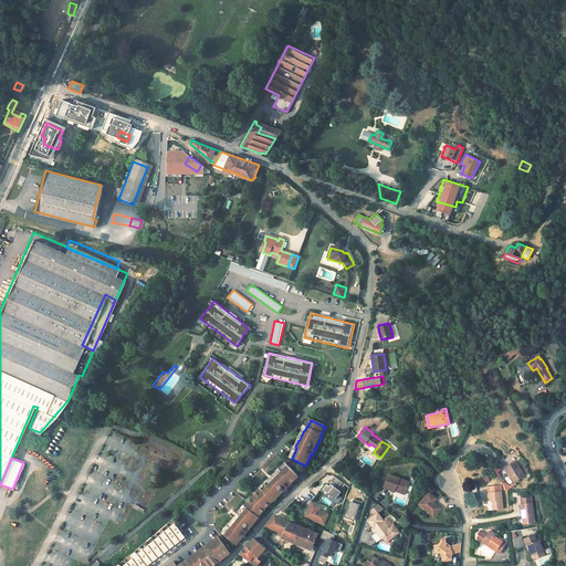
[(515,461),(505,468),(511,477),(513,475),(516,480),(525,475),(515,461)]
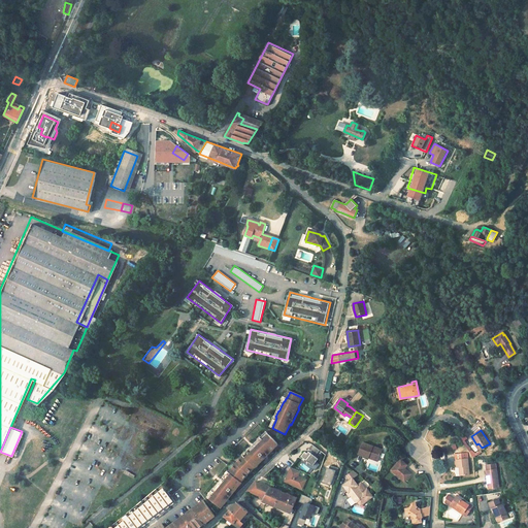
[(269,453),(277,444),(267,434),(259,441),(258,440),(253,446),(254,447),(251,449),(251,448),(245,453),(245,454),(243,457),(241,460),(240,459),(235,464),(230,469),(231,470),(229,473),(229,472),(226,475),(225,474),(221,480),(222,481),(219,483),(213,488),(215,489),(212,492),(207,497),(219,507),(224,501),(226,498),(227,499),(239,486),(238,485),(240,482),(239,482),(241,480),(242,480),(246,474),(252,470),(251,469),(254,467),(256,465),(257,466),(270,454),(269,453)]
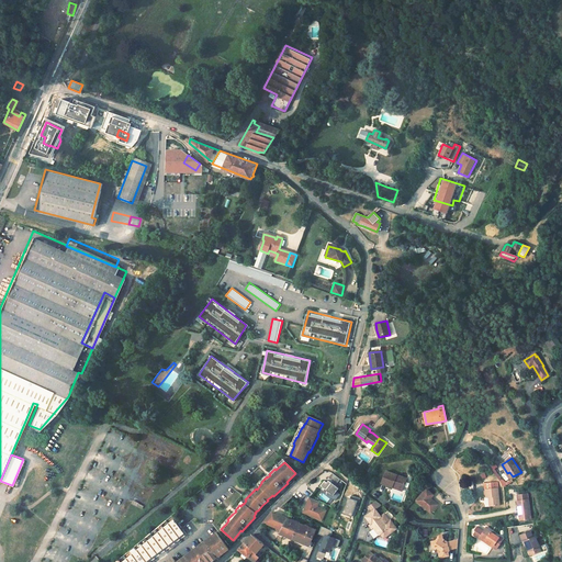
[(397,474),(386,471),(382,483),(393,486),(394,484),(403,487),(406,478),(404,476),(406,471),(400,469),(397,474)]
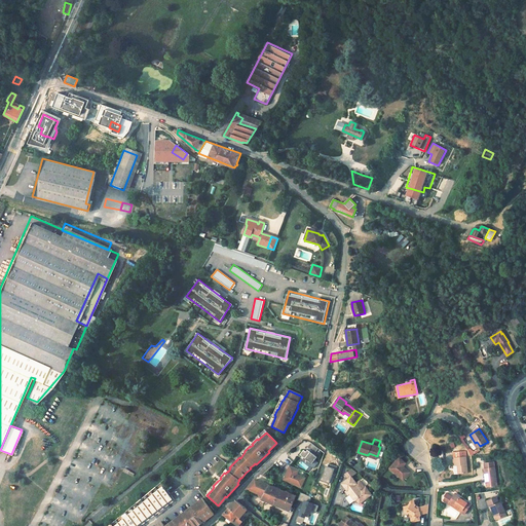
[(320,450),(311,444),(301,457),(312,466),(318,458),(314,456),(320,450)]
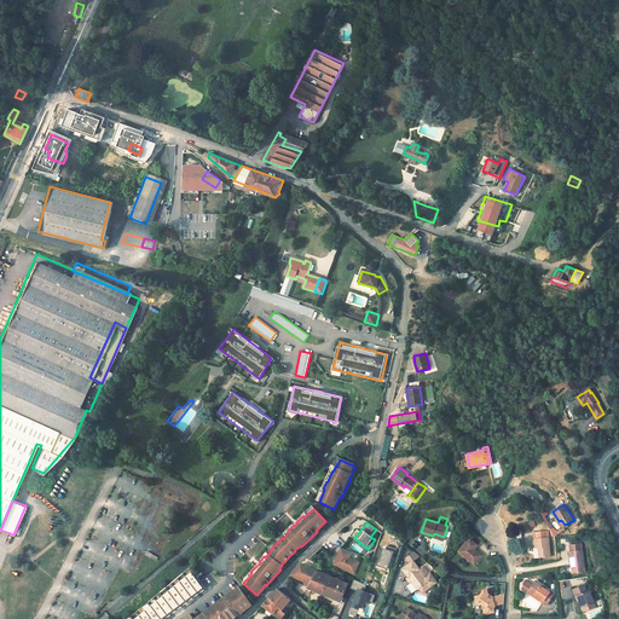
[(548,531),(534,533),(536,547),(538,547),(541,547),(542,556),(550,555),(548,531)]
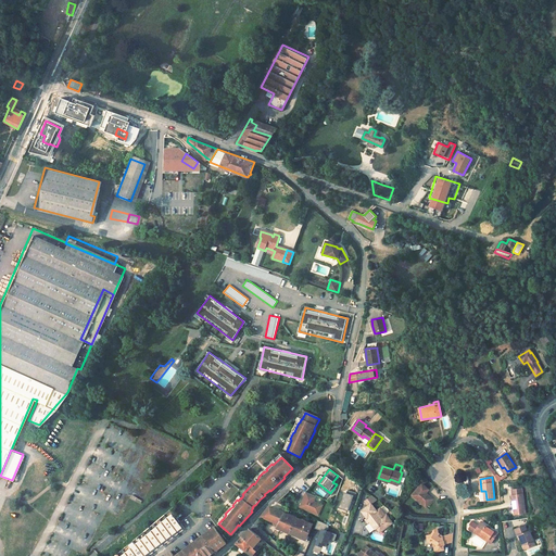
[(422,484),(413,495),(425,505),(428,502),(430,503),(432,500),(426,493),(429,490),(422,484)]
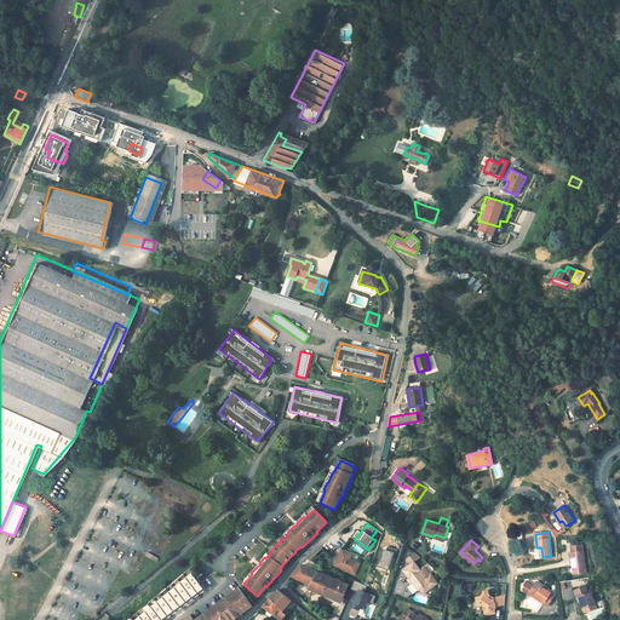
[(583,544),(570,546),(574,573),(586,572),(583,544)]
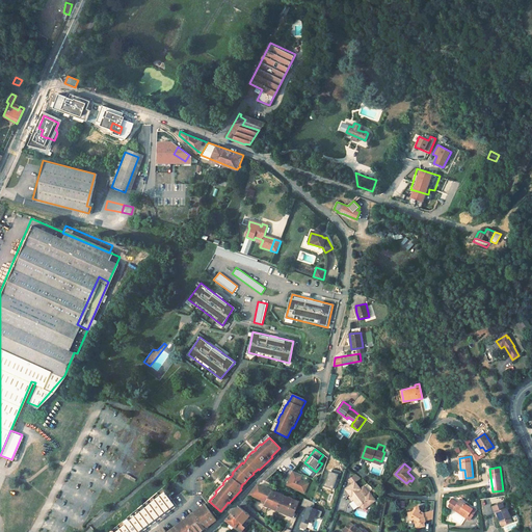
[(303,476),(293,471),(287,487),(306,495),(310,483),(301,480),(303,476)]
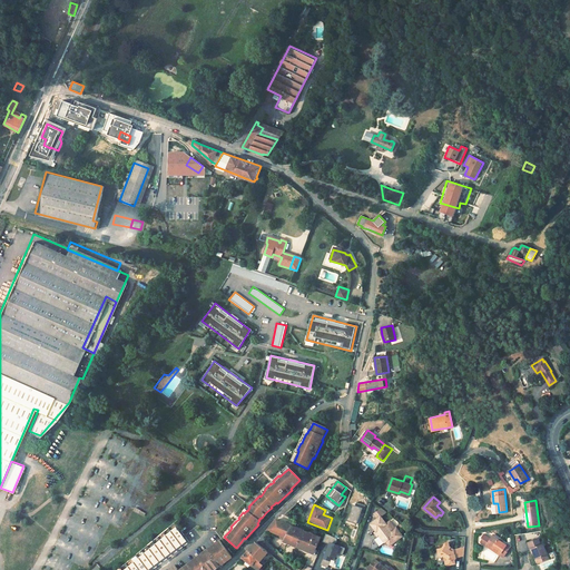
[(362,509),(353,505),(347,521),(356,524),(362,509)]
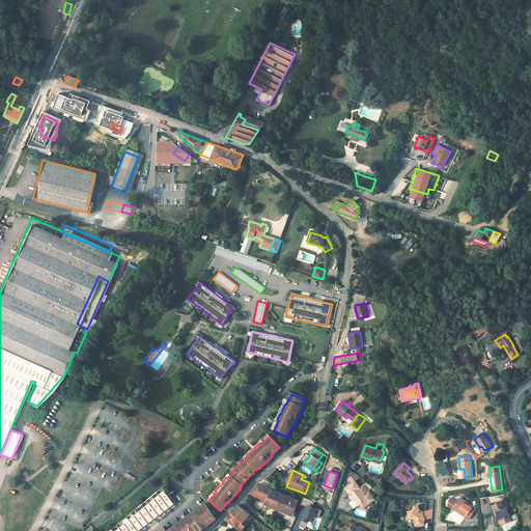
[(360,476),(356,473),(348,478),(352,482),(355,480),(360,476)]
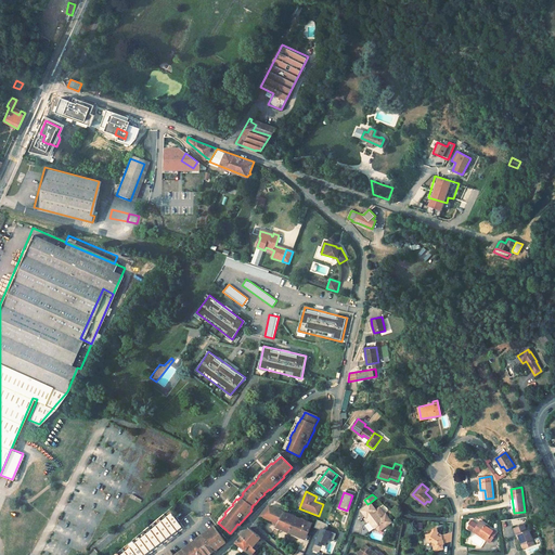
[(368,504),(360,510),(365,517),(368,516),(375,527),(378,524),(382,528),(390,521),(385,513),(384,514),(379,507),(376,510),(371,502),(368,504)]
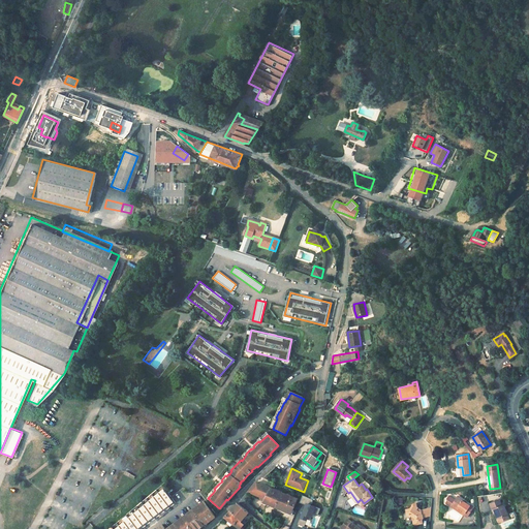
[(271,488),(266,486),(268,483),(259,479),(256,481),(248,491),(266,498),(271,488)]
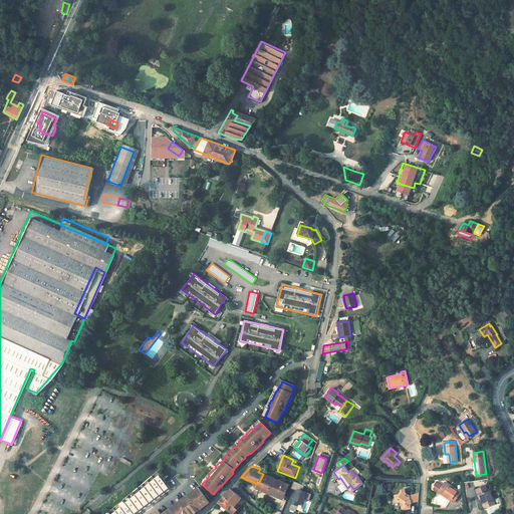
[(135,513),(150,503),(158,497),(171,488),(161,476),(158,471),(156,470),(142,482),(106,511),(102,513),(135,513)]
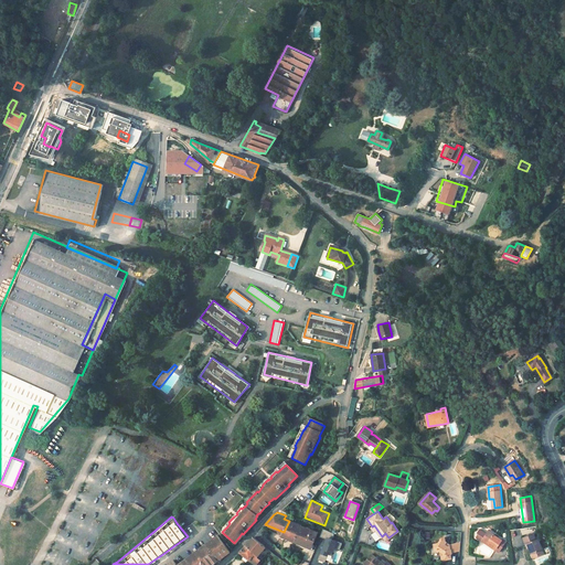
[(284,532),(281,536),(310,548),(312,544),(317,532),(289,521),(284,532)]
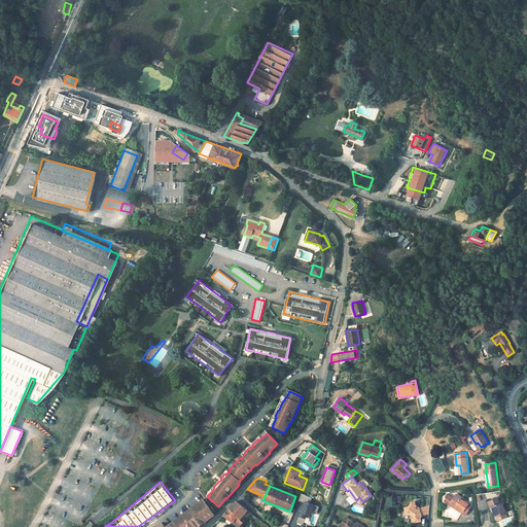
[(347,491),(354,501),(356,500),(349,490),(347,491)]
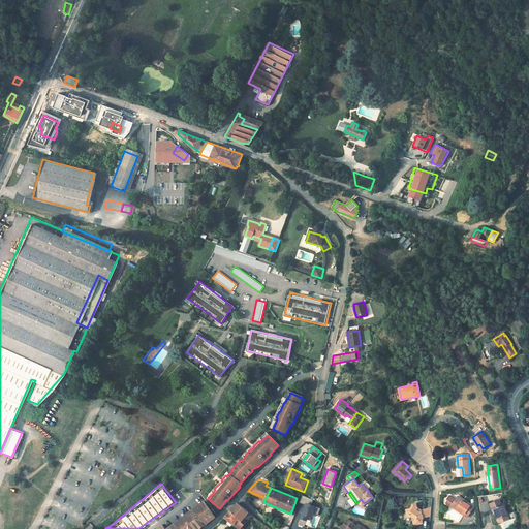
[(448,499),(446,503),(452,506),(452,505),(453,504),(465,512),(464,515),(467,517),(474,506),(471,504),(469,505),(466,503),(462,500),(463,499),(459,496),(457,499),(450,495),(447,498),(448,499)]
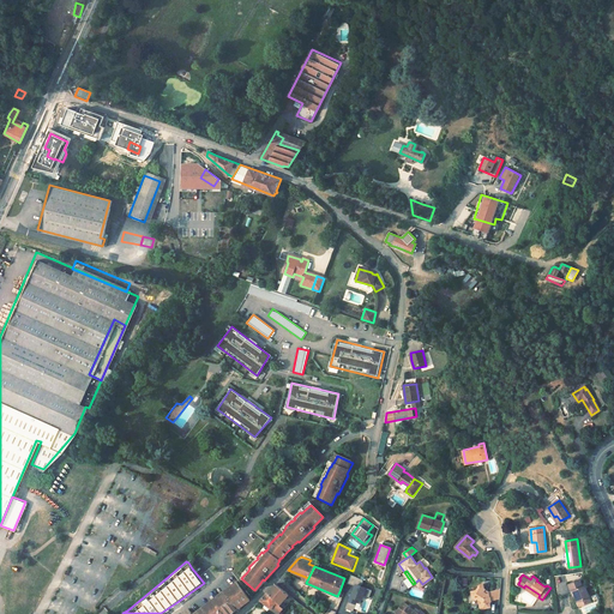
[(579,579),(569,584),(571,591),(573,590),(576,596),(579,606),(585,603),(583,599),(589,596),(585,587),(582,587),(579,579)]
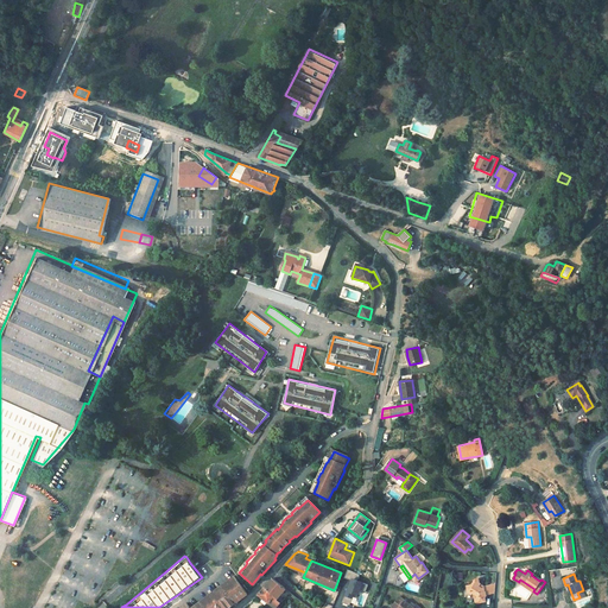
[(245,594),(233,576),(189,607),(226,607),(241,597),(245,594)]
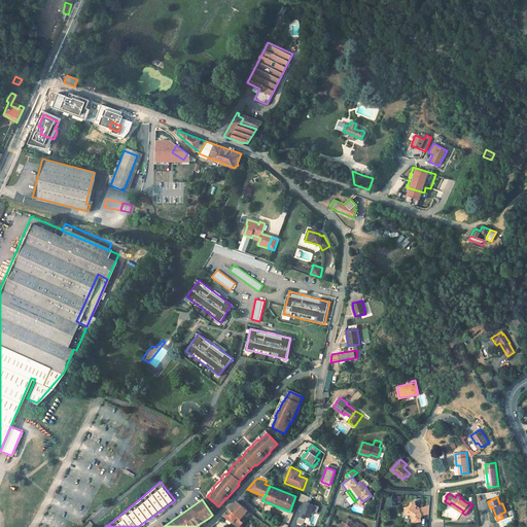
[(305,499),(299,516),(306,519),(308,515),(311,516),(316,504),(305,499)]
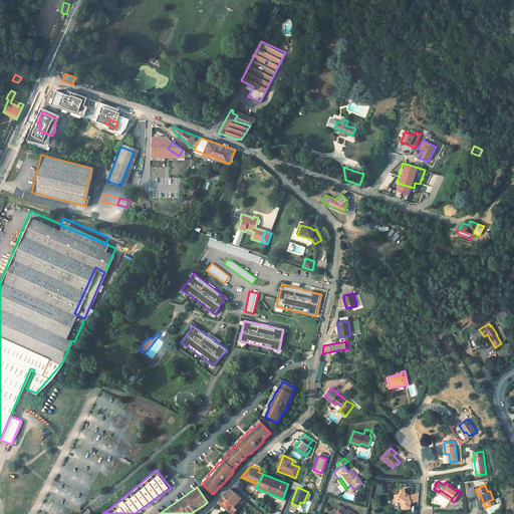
[(234,506),(242,497),(231,488),(218,502),(232,513),(234,513),(236,513),(235,512),(238,509),(234,506)]
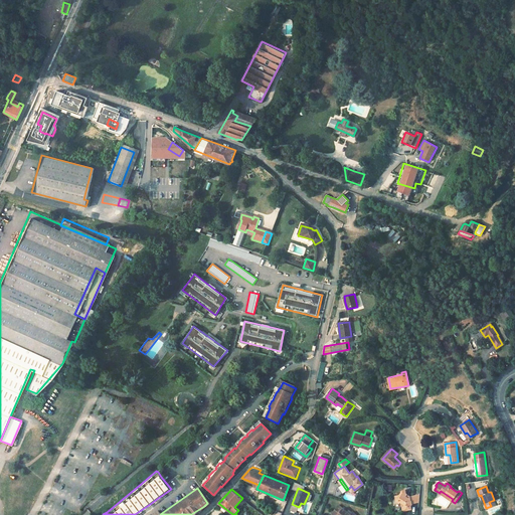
[(395,496),(396,500),(396,501),(397,502),(398,503),(400,503),(401,502),(402,508),(402,509),(403,510),(404,510),(405,510),(406,510),(408,509),(408,507),(411,507),(410,504),(411,503),(410,496),(405,494),(405,491),(402,492),(400,495),(395,496)]
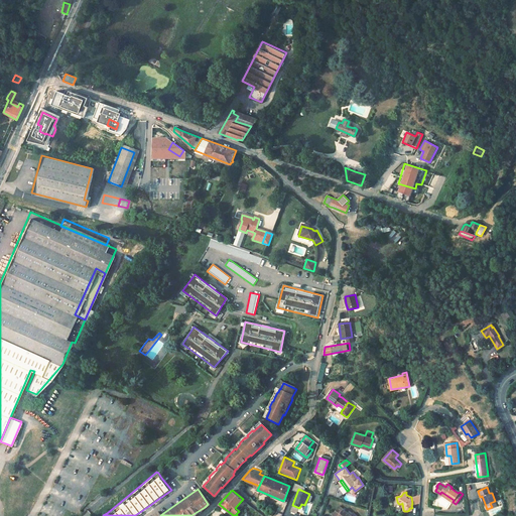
[(454,500),(441,492),(440,493),(444,497),(453,502),(454,500)]
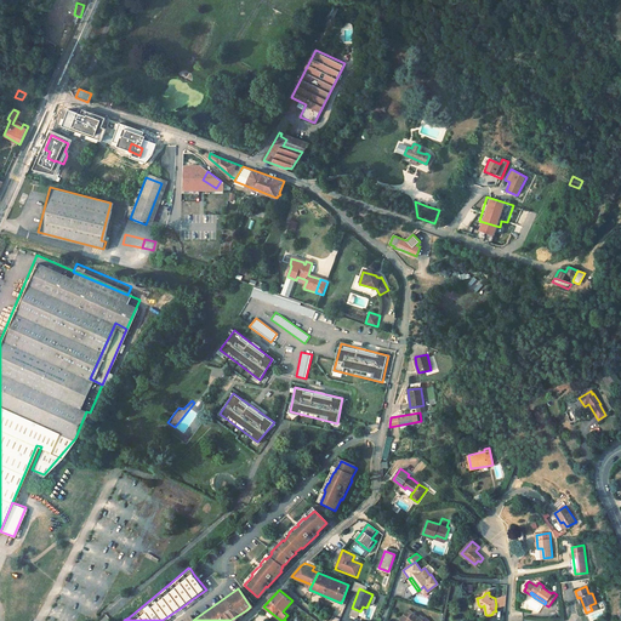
[(506,604),(506,596),(495,598),(496,607),(506,604)]
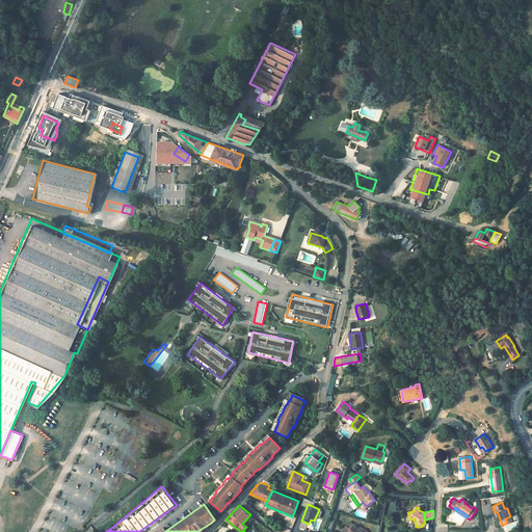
[(364,531),(365,530),(351,522),(346,530),(346,531),(364,531)]
